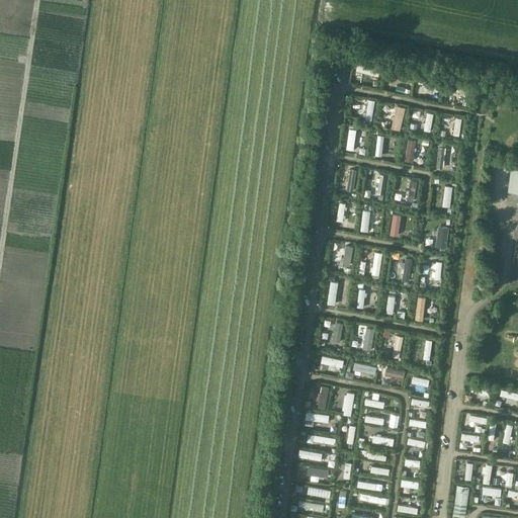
[(379,65),(357,62),(356,72),(378,74),(379,65)]
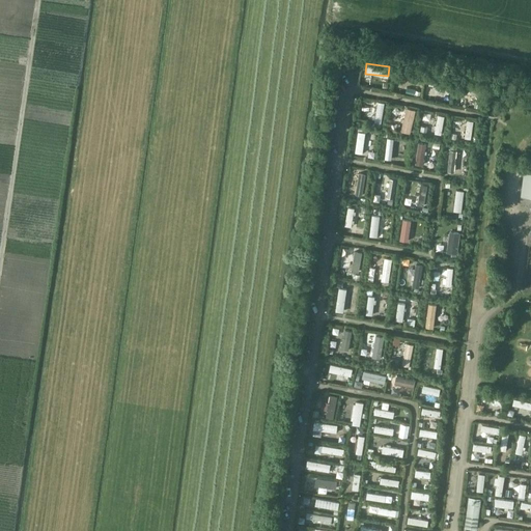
[(421,74),(400,72),(399,79),(420,81),(421,74)]
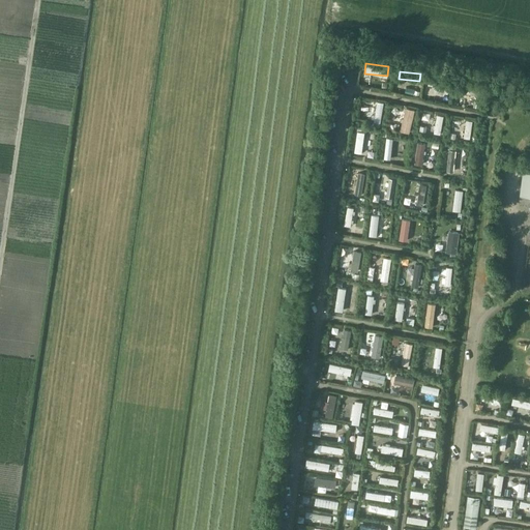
[(447,80),(429,78),(429,85),(446,88),(447,80)]
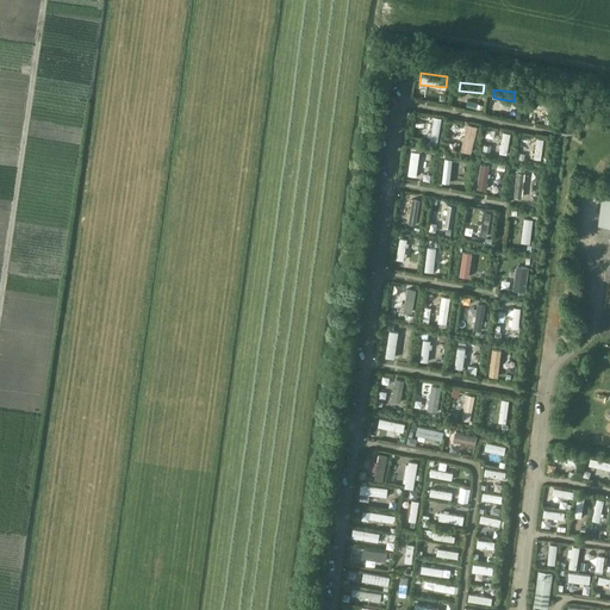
[(552,101),(530,99),(529,106),(551,110),(552,101)]
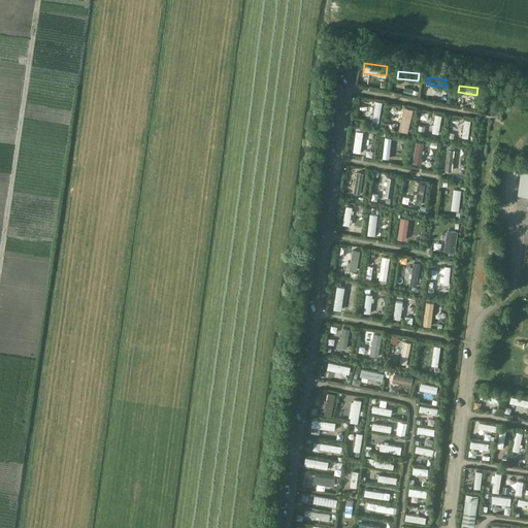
[(375,101),(373,121),(380,122),(383,102),(375,101)]
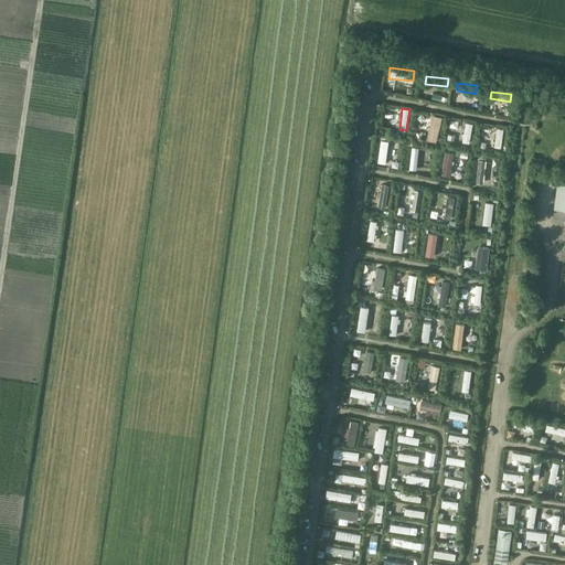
[(439,114),(432,113),(428,137),(436,138),(439,114)]
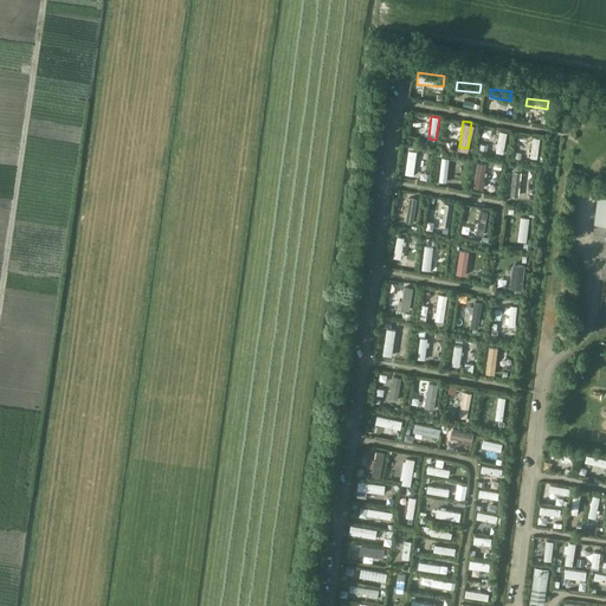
[(504,153),(507,131),(498,130),(496,152),(504,153)]
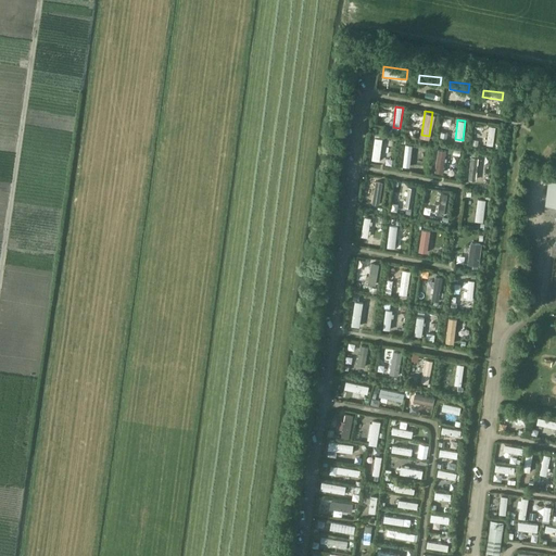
[(493,146),(496,126),(489,125),(487,144),(493,146)]
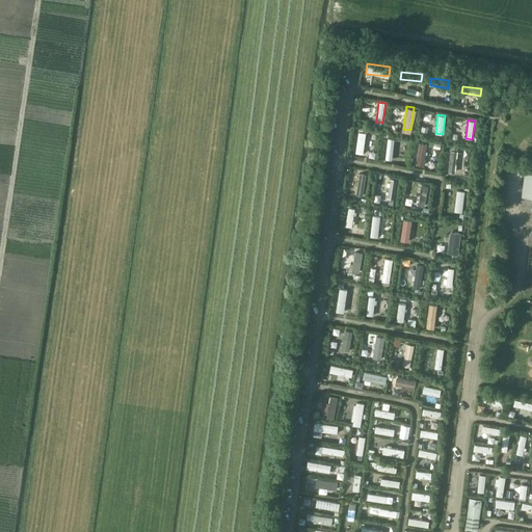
[(392,159),(394,137),(389,136),(386,158),(392,159)]
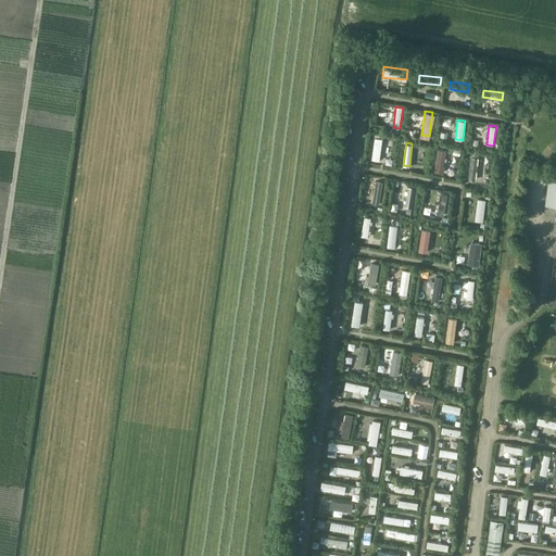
[(434,171),(443,172),(446,149),(438,148),(434,171)]
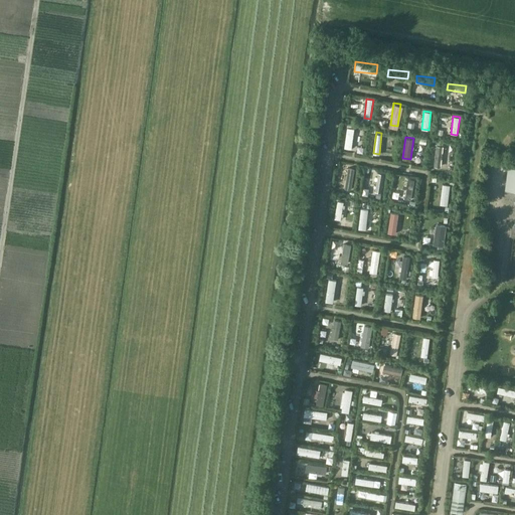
[(435,165),(442,166),(445,145),(437,144),(435,165)]
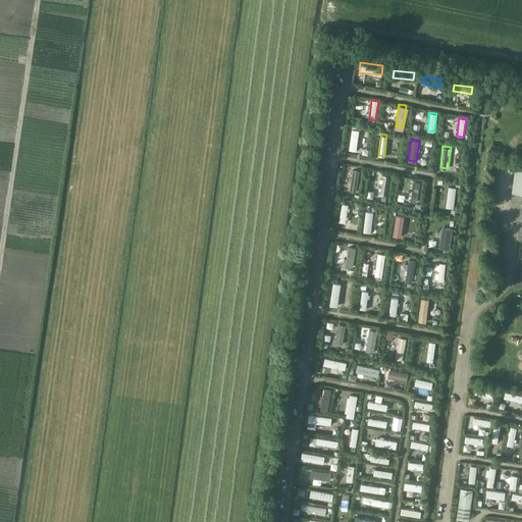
[(521,168),(515,168),(512,193),(521,193),(521,168)]
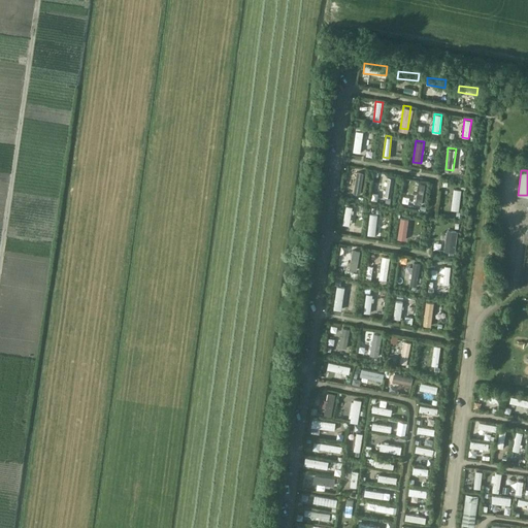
[(357,171),(354,193),(360,194),(363,171),(357,171)]
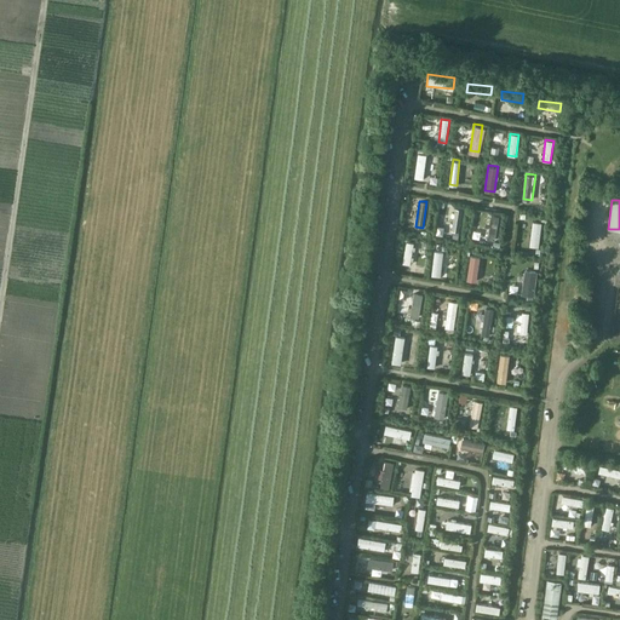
[(454,207),(451,229),(460,230),(463,208),(454,207)]
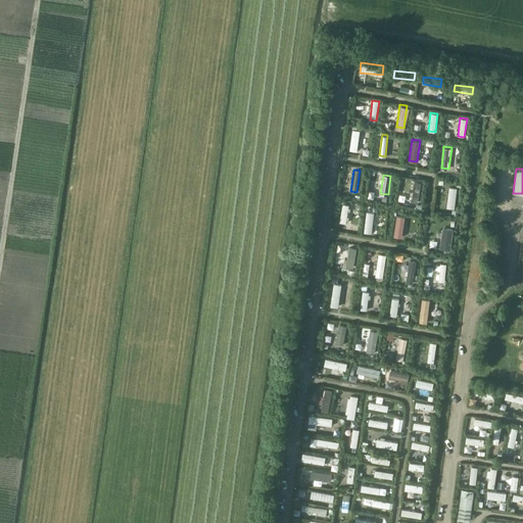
[(421,181),(414,180),(412,202),(418,203),(421,181)]
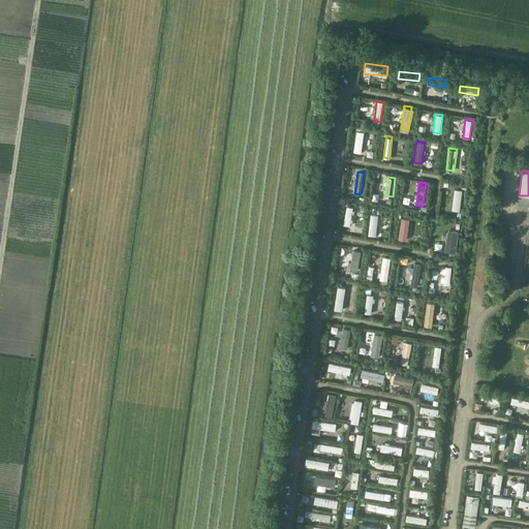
[(455,188),(452,210),(459,211),(462,189),(455,188)]
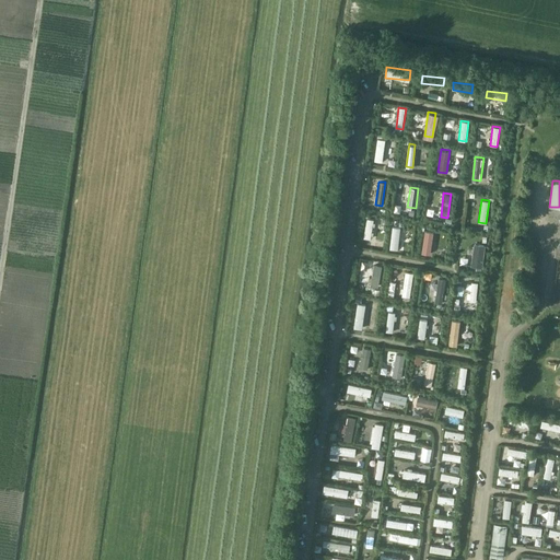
[(398,249),(400,226),(393,225),(391,248),(398,249)]
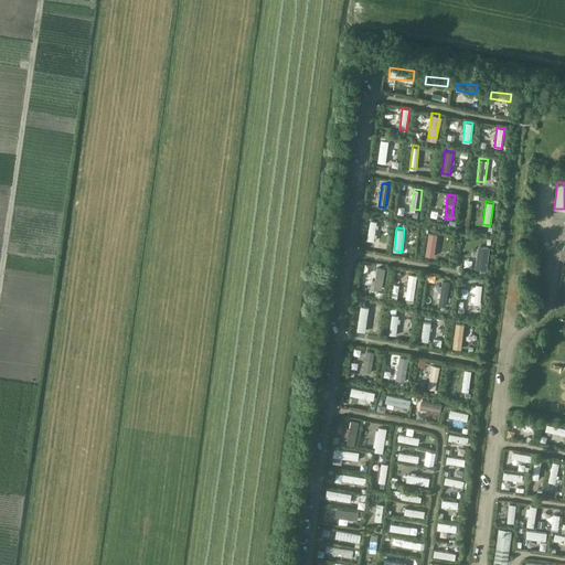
[(426,255),(434,256),(437,233),(428,232),(426,255)]
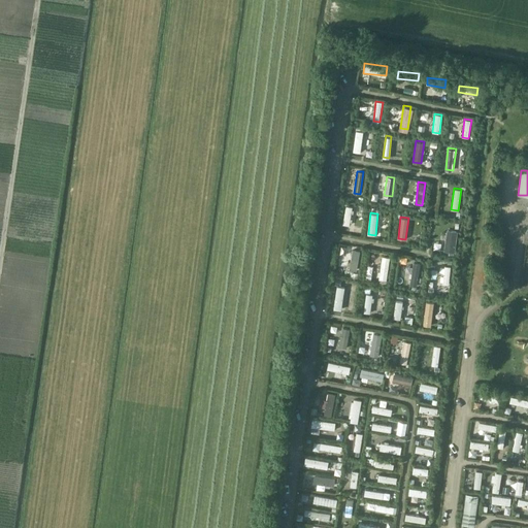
[(448,229),(444,250),(454,251),(456,230),(448,229)]
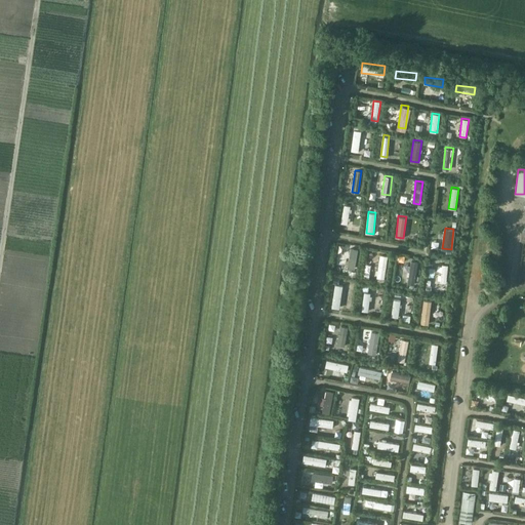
[(350,247),(348,267),(355,268),(358,248),(350,247)]
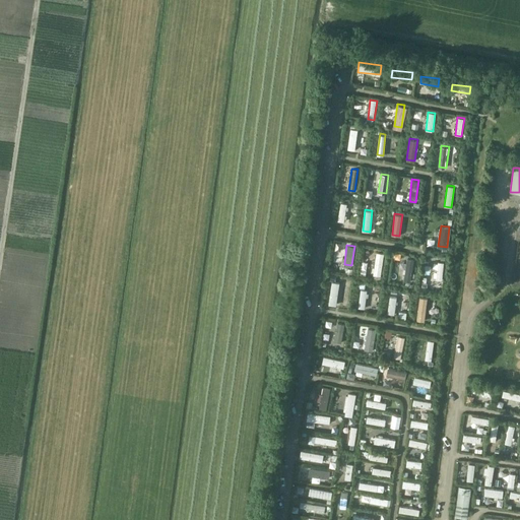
[(383,253),(376,252),(373,275),(380,276),(383,253)]
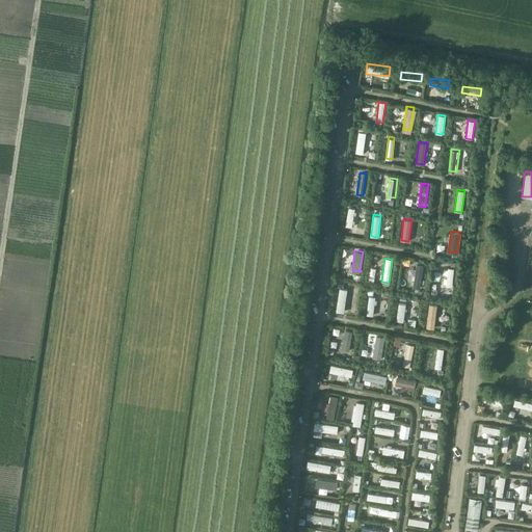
[(423,265),(417,264),(414,287),(420,288),(423,265)]
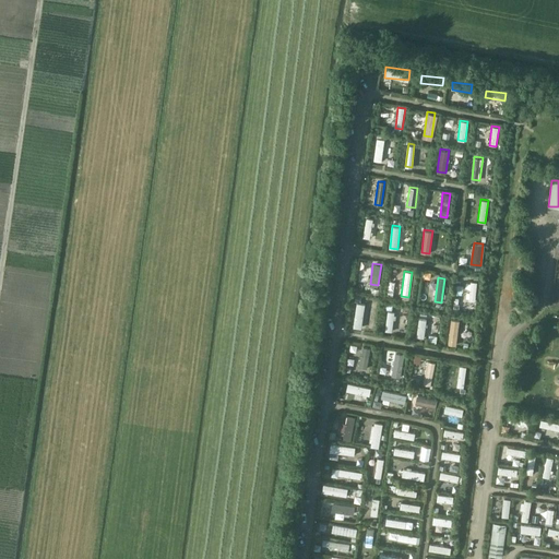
[(477,282),(471,281),(468,300),(475,301),(477,282)]
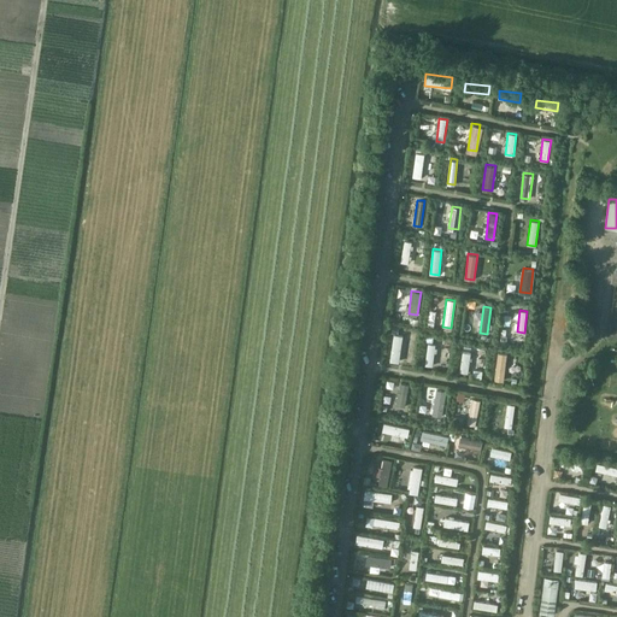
[(391,358),(398,359),(401,335),(394,335),(391,358)]
